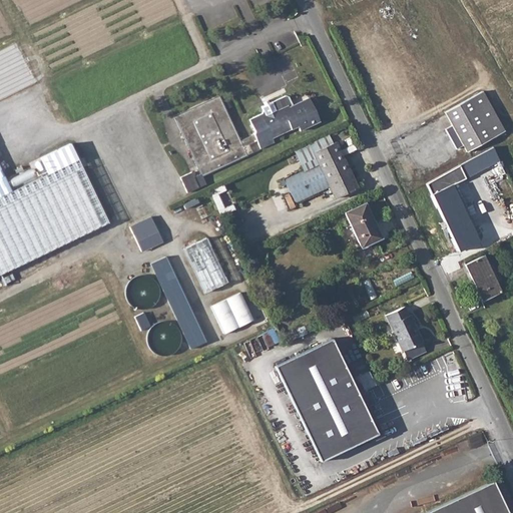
[(217,95),(173,116),(200,175),(247,154),(240,139),(238,140),(217,95)]
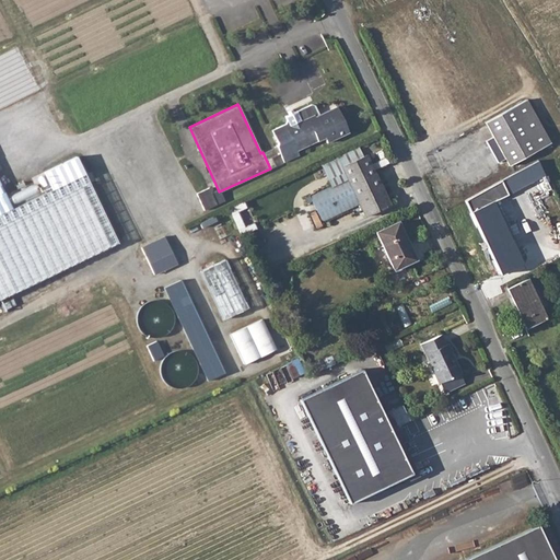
[(310,105),(305,106),(284,117),(286,120),(284,124),(271,130),(277,142),(276,146),(263,152),(270,168),(275,165),(270,158),(279,153),(283,162),(299,154),(295,150),(325,137),(327,141),(348,132),(337,106),(324,113),(318,115),(314,106),(312,105),(310,105)]
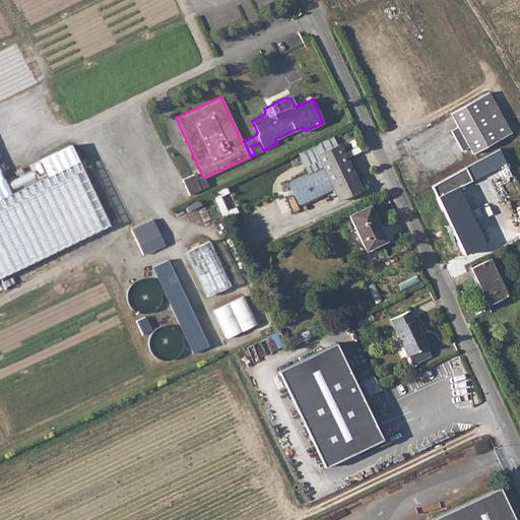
[(500,139),(477,98),(451,113),(473,153),(500,139)]
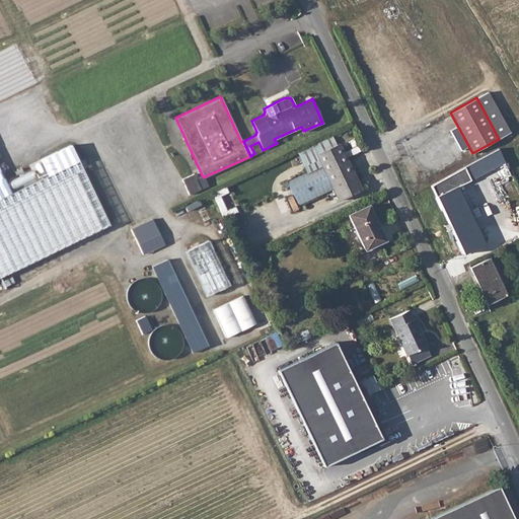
[(316,154),(321,166),(332,189),(339,201),(361,190),(339,144),(316,154)]
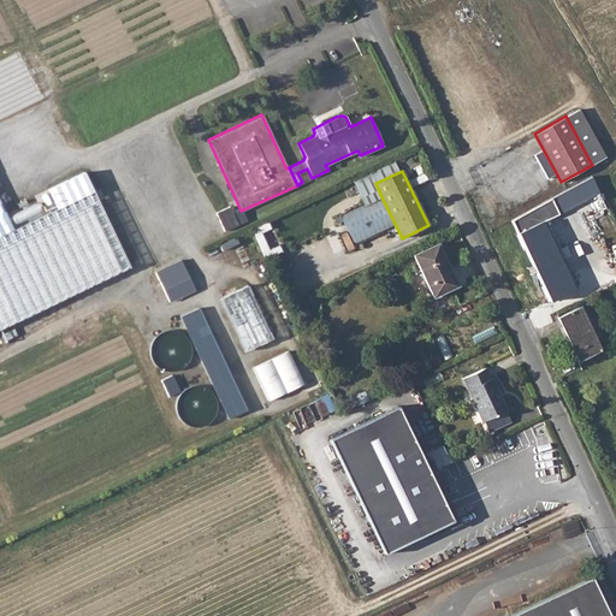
[(0,331),(130,270),(92,189),(10,227),(0,207),(0,331)]
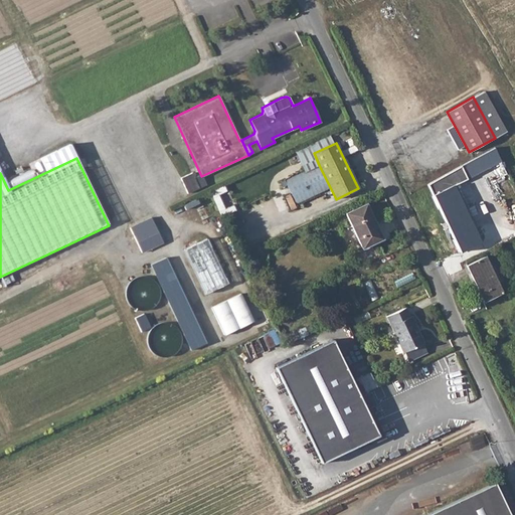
[(427,184),(433,194),(460,251),(481,241),(469,217),(478,213),(474,205),(465,209),(454,185),(468,179),(461,165),(427,184)]
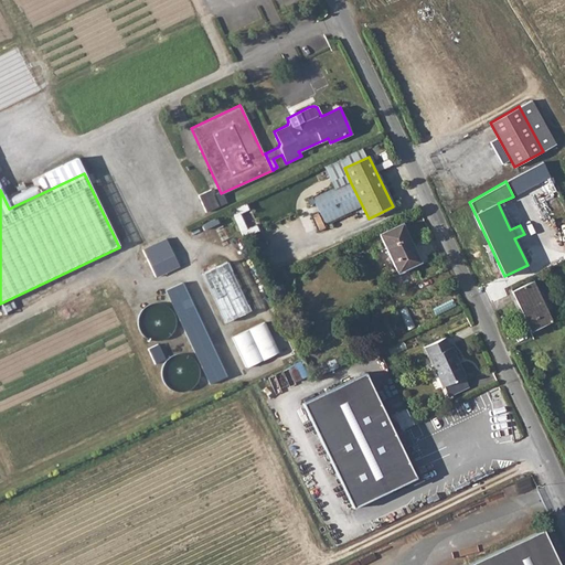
[(402,223),(379,234),(397,273),(420,263),(402,223)]
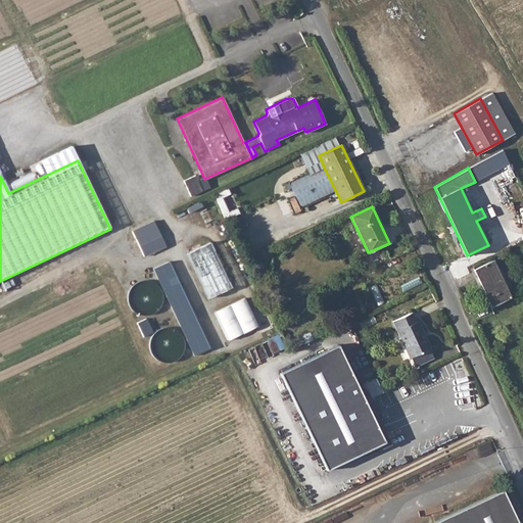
[(160,238),(153,223),(132,233),(139,247),(160,238)]
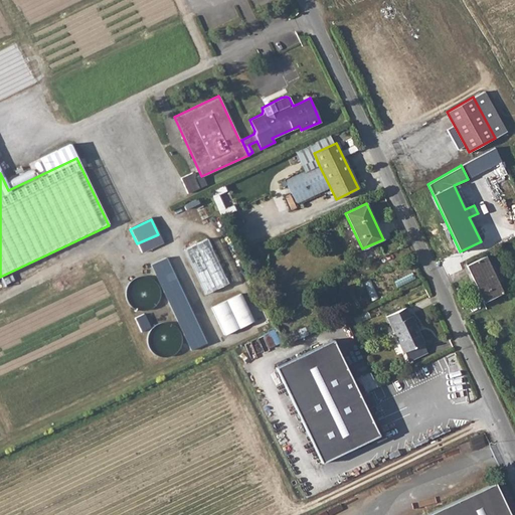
[(206,294),(229,283),(209,237),(185,247),(206,294)]
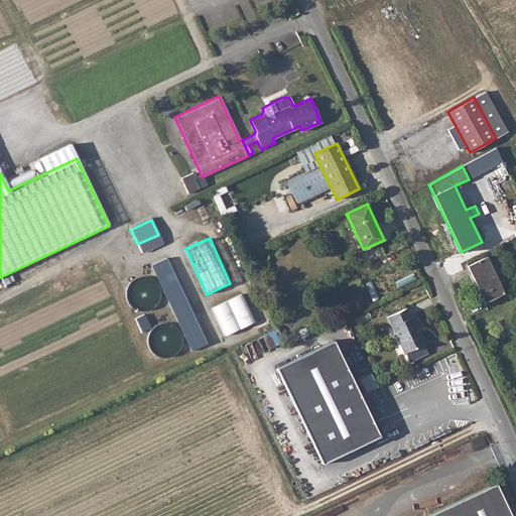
[(154,263),(190,351),(207,344),(170,256),(154,263)]
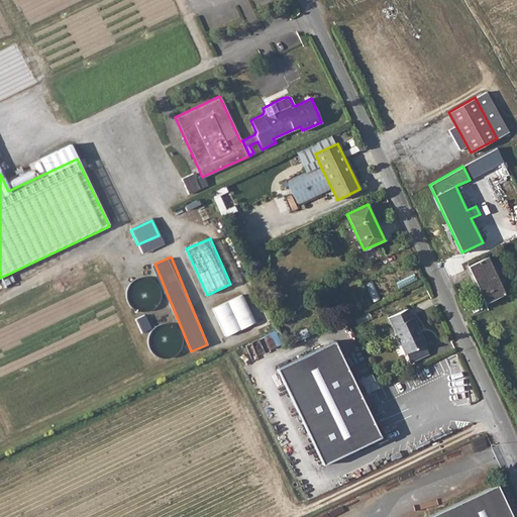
[(468,266),(485,303),(505,294),(487,256),(468,266)]
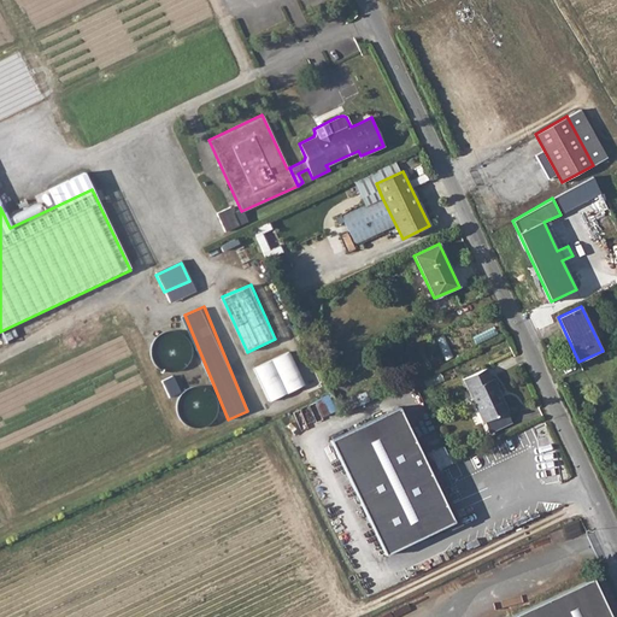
[(287,351),(252,368),(268,401),(304,385),(287,351)]
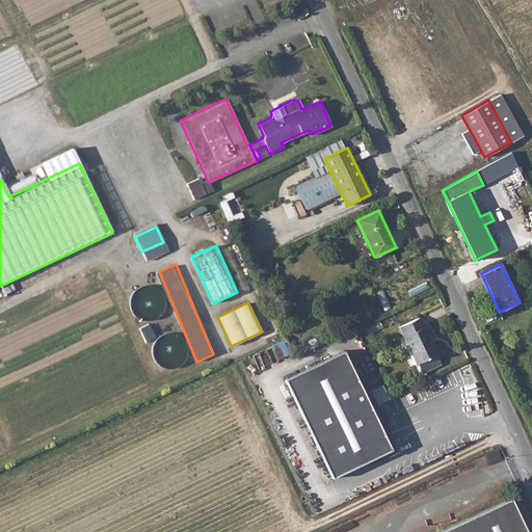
[(419,317),(399,326),(418,364),(437,354),(425,326),(424,326),(419,317)]
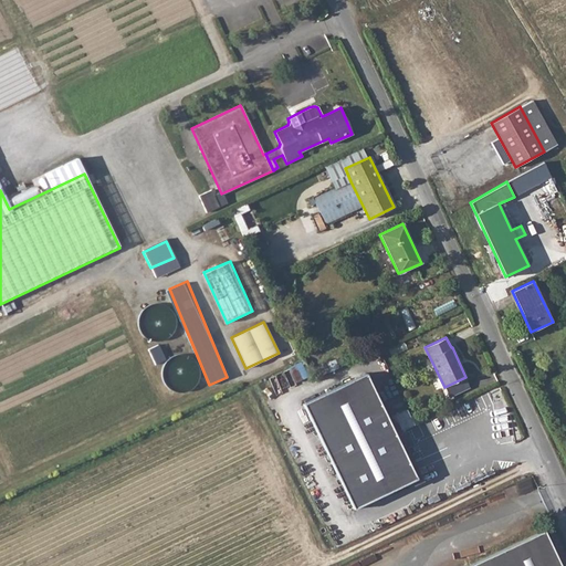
[(325,365),(329,371),(339,367),(335,360),(325,365)]
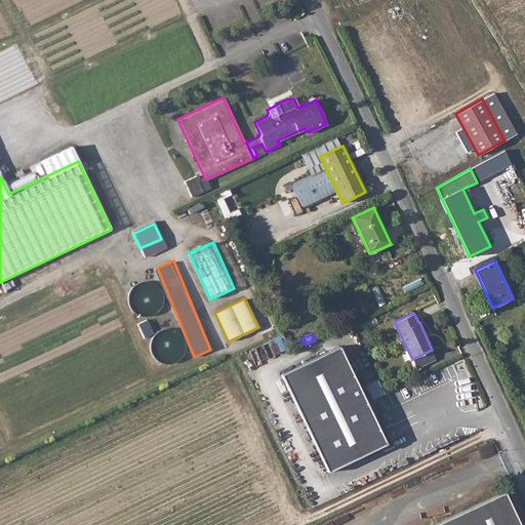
[(339,346),(281,374),(329,472),(387,444),(339,346)]
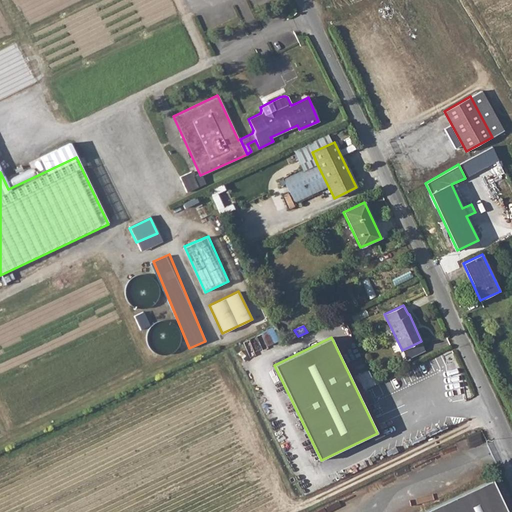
[(507,511),(492,478),(420,511),(507,511)]
